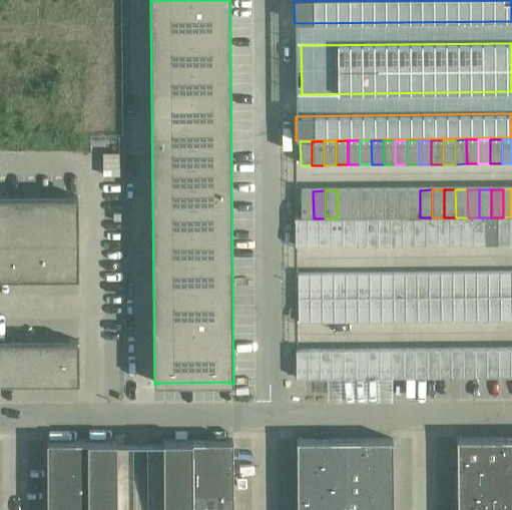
[(349,190),(337,190),(337,218),(349,218),(349,190)]
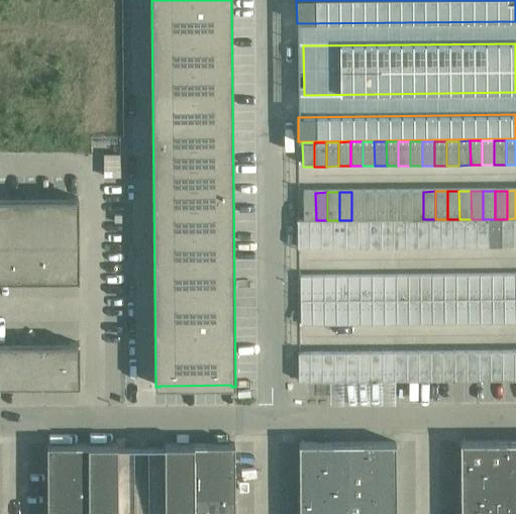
[(364,192),(351,192),(351,220),(364,220),(364,192)]
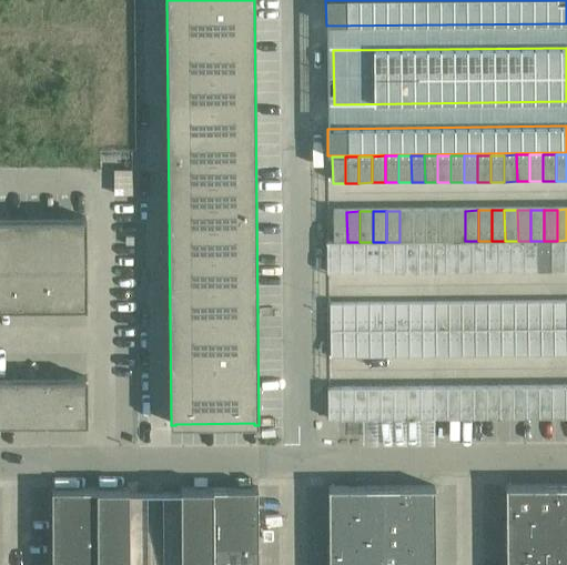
[(413,211),(400,211),(400,242),(413,242),(413,211)]
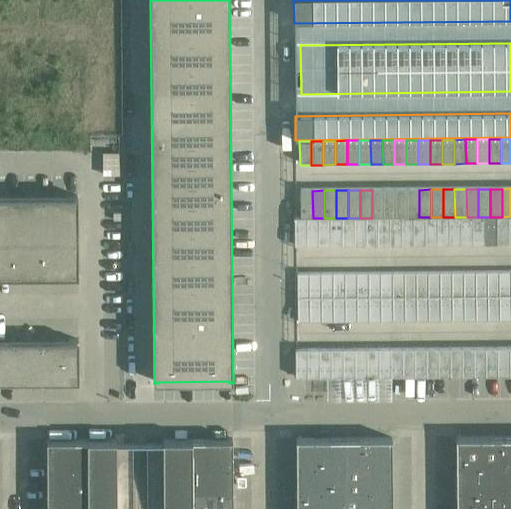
[(383,190),(372,190),(372,218),(384,218),(383,190)]
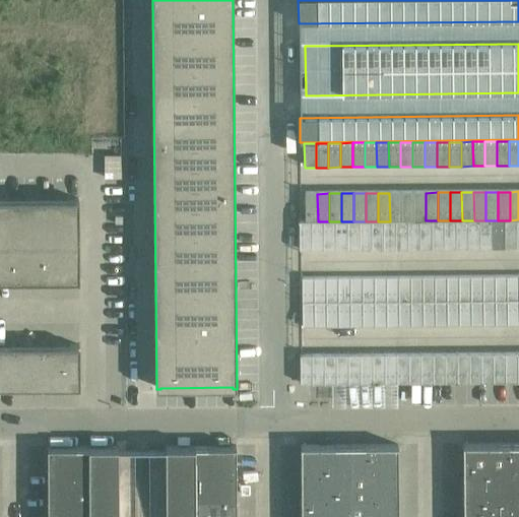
[(401,193),(389,193),(390,221),(401,221),(401,193)]
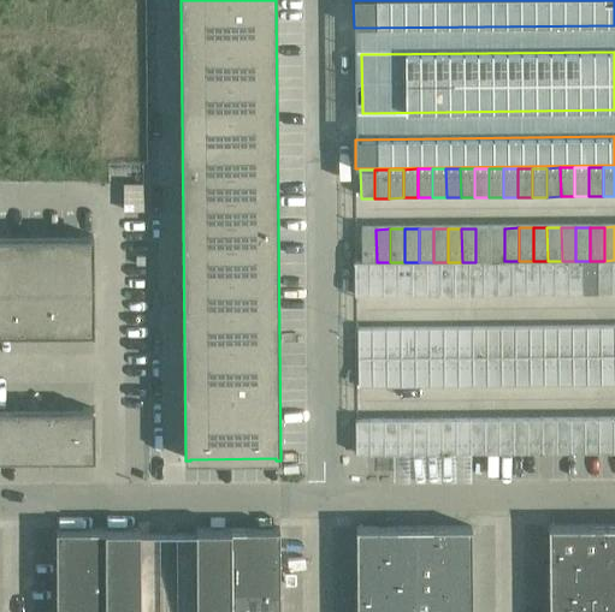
[(490,229),(475,229),(475,262),(490,262),(490,229)]
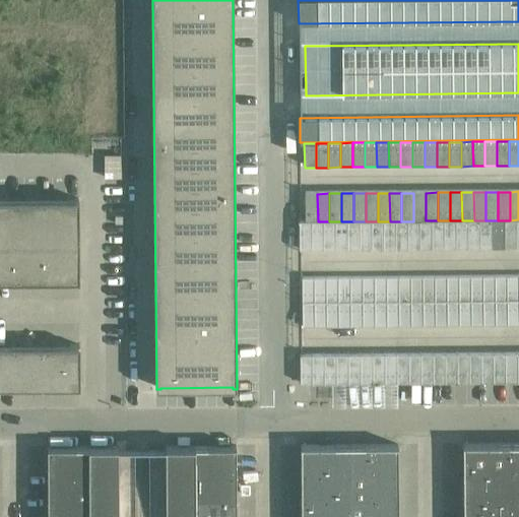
[(426,193),(413,193),(413,221),(426,220),(426,193)]
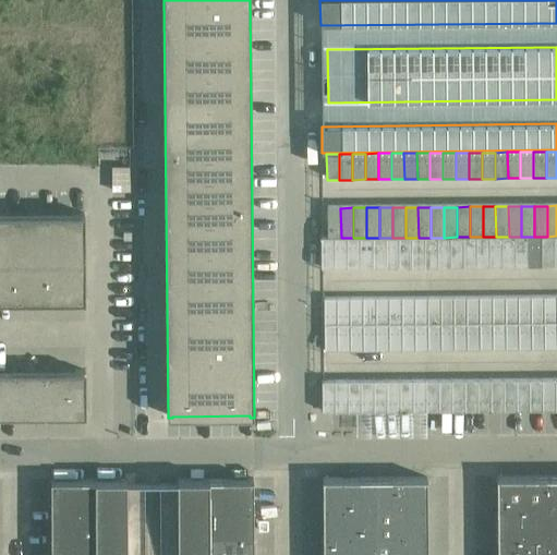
[(340,208),(327,208),(328,239),(341,238),(340,208)]
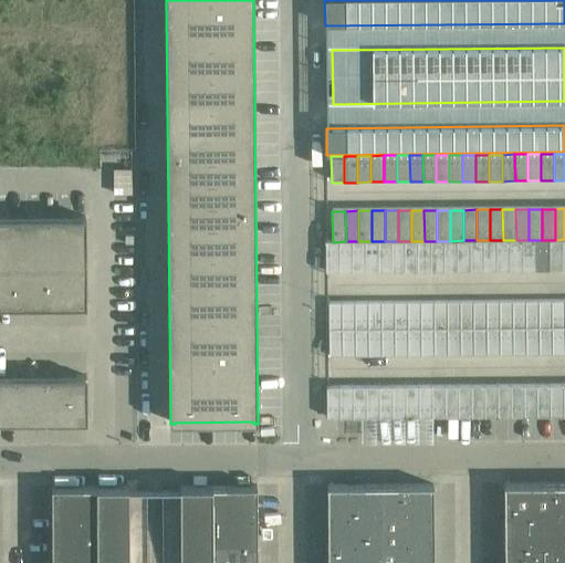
[(0,219),(0,423),(87,423),(86,378),(0,378),(0,308),(86,308),(86,219),(0,219)]
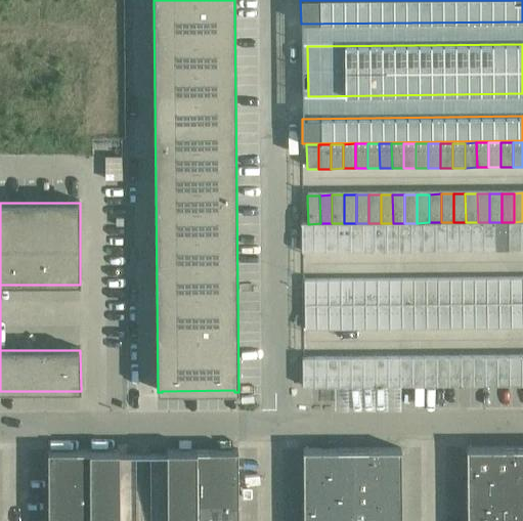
[(447,223),(435,224),(435,253),(447,252),(447,223)]
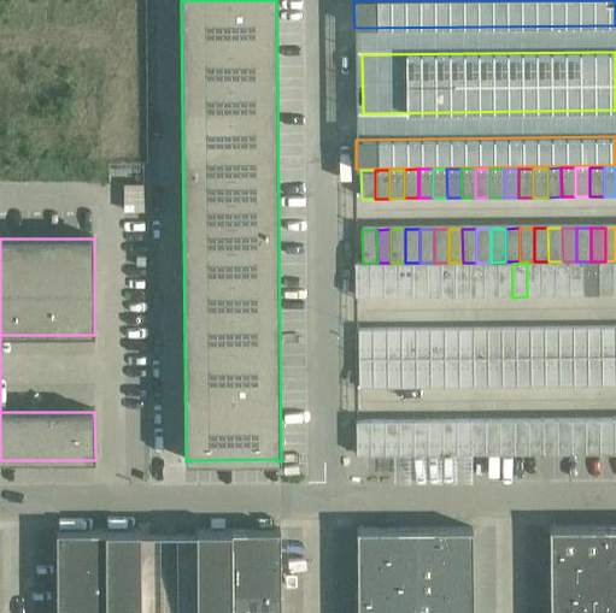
[(541,263),(527,263),(527,296),(541,296),(541,263)]
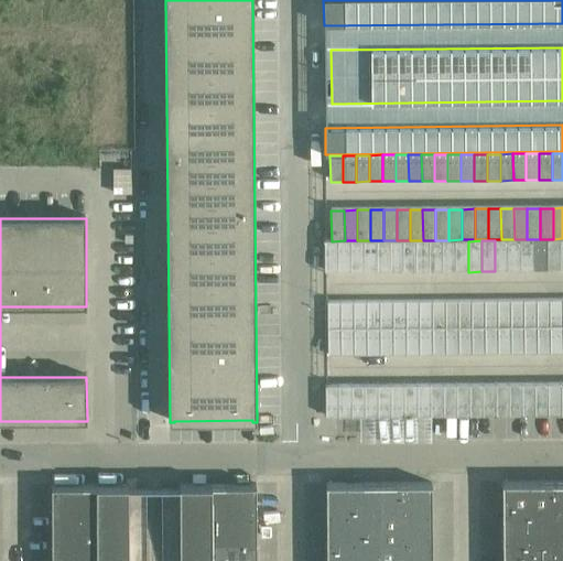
[(508,240),(495,240),(495,271),(508,271),(508,240)]
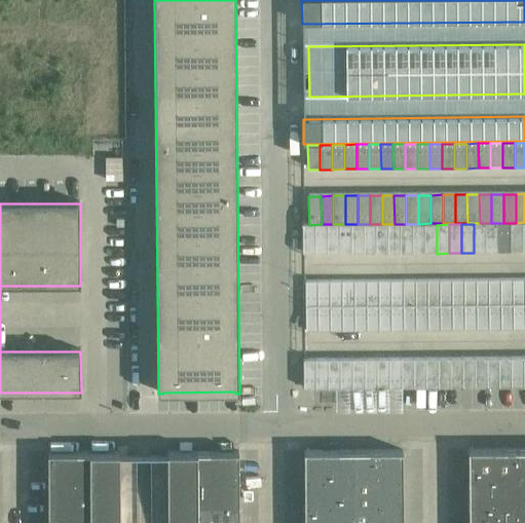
[(486,224),(474,224),(474,253),(486,253),(486,224)]
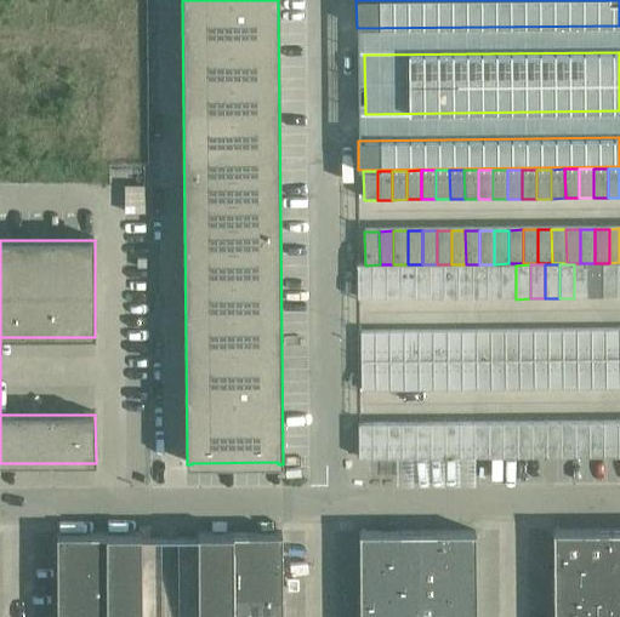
[(589,264),(574,264),(574,298),(589,298),(589,264)]
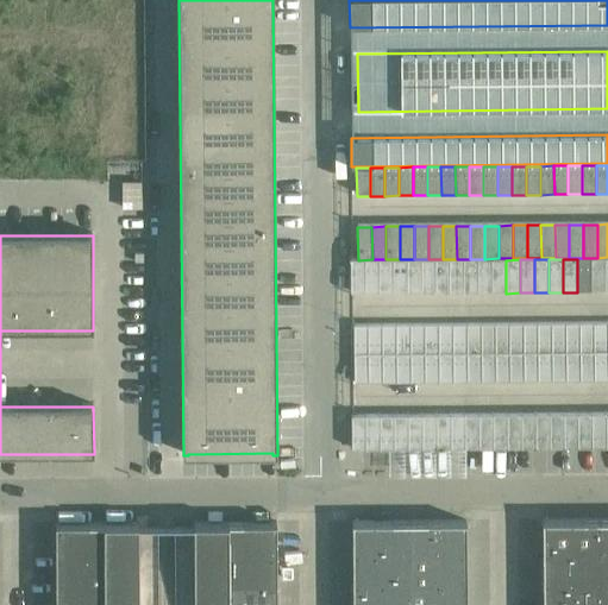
[(591,259),(577,259),(577,292),(591,292),(591,259)]
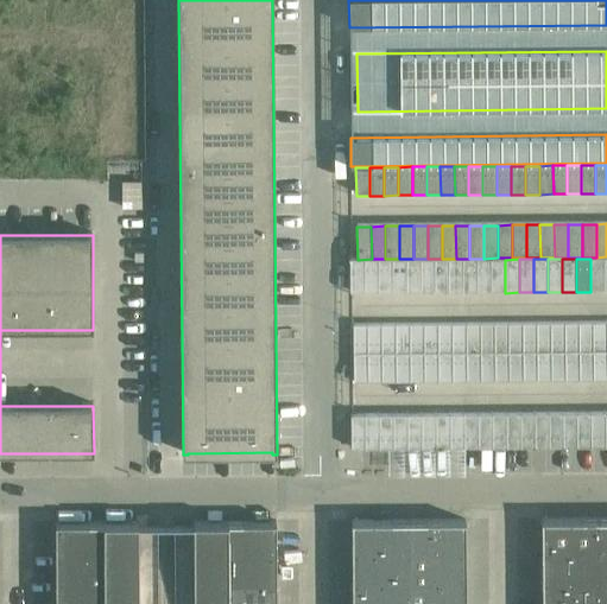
[(604,259),(590,259),(590,292),(605,292),(604,259)]
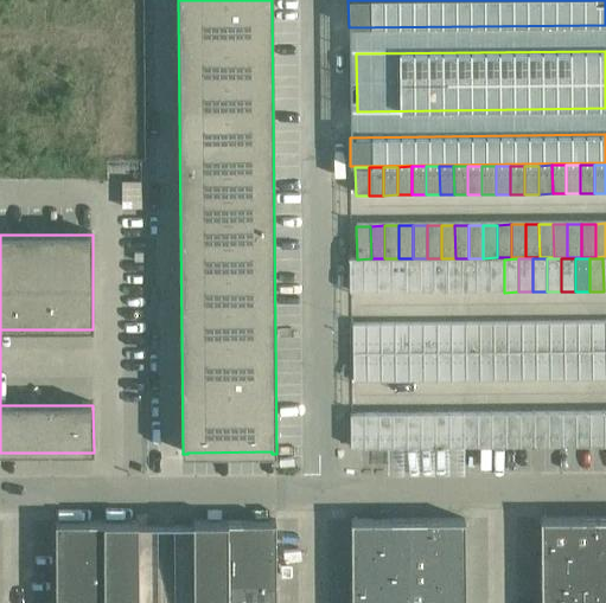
[(350,260),(350,293),(351,293),(364,293),(364,260),(350,260)]
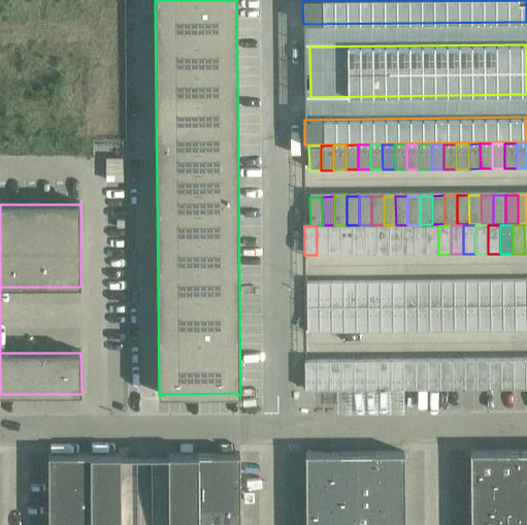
[(328,226),(317,226),(317,255),(329,255),(328,226)]
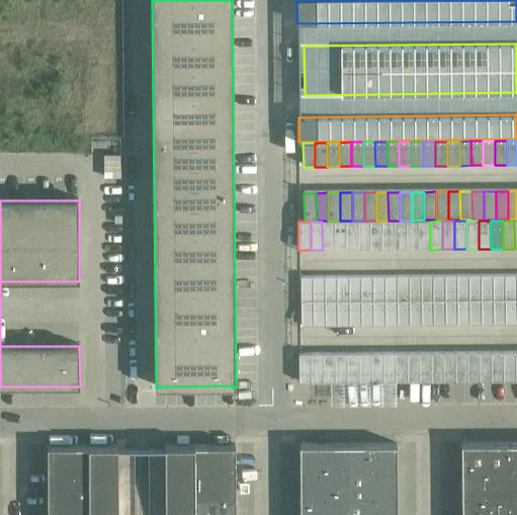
[(334,222),(322,222),(323,250),(335,250),(334,222)]
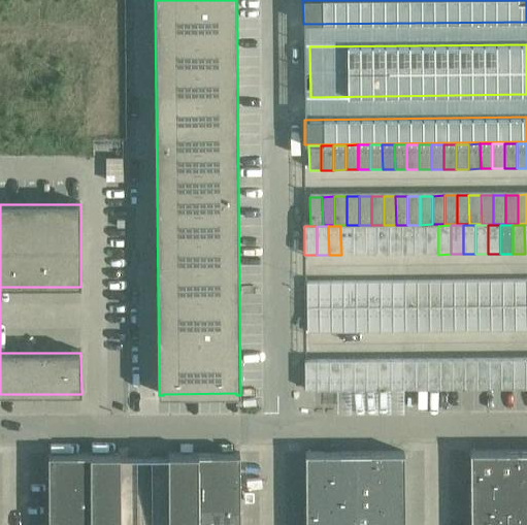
[(353,226),(340,226),(341,255),(353,255),(353,226)]
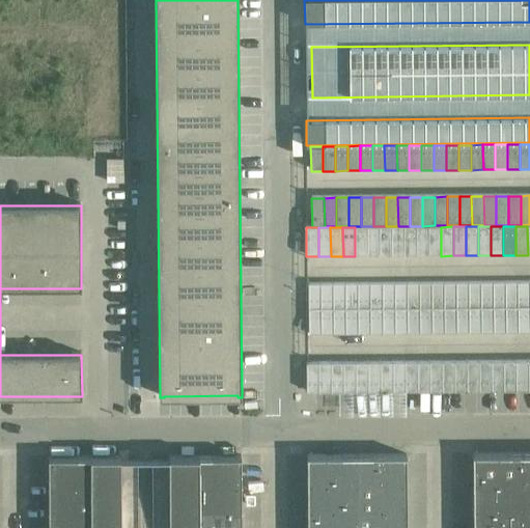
[(367,227),(355,227),(355,256),(367,256),(367,227)]
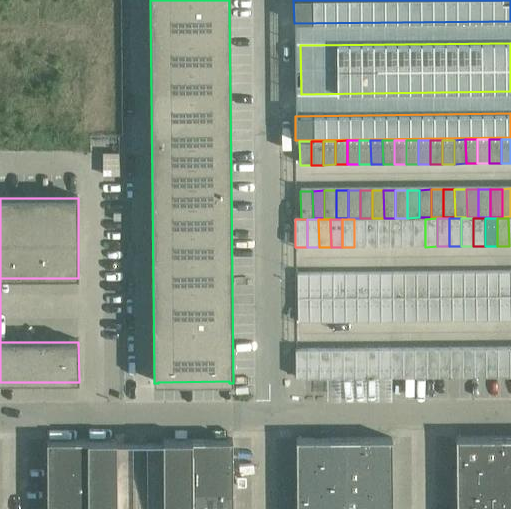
[(366,219),(354,219),(354,247),(366,247),(366,219)]
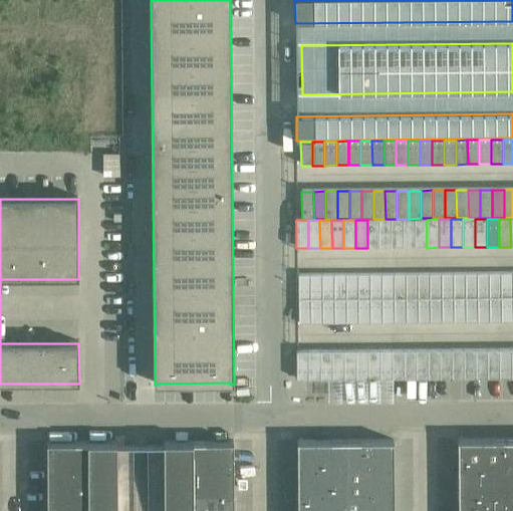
[(379,220),(367,220),(367,248),(379,248),(379,220)]
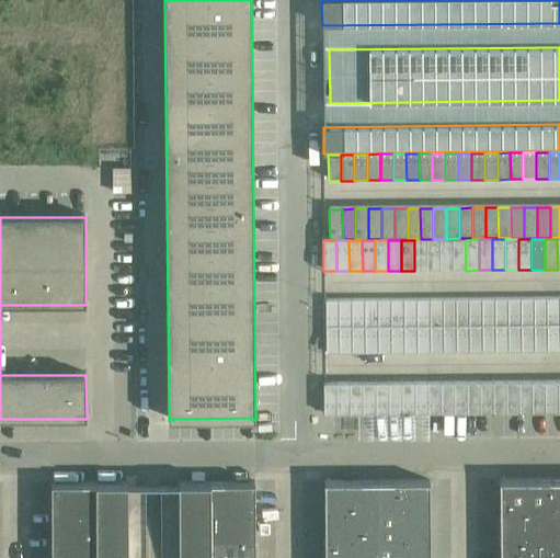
[(427,240),(414,240),(414,271),(427,271),(427,240)]
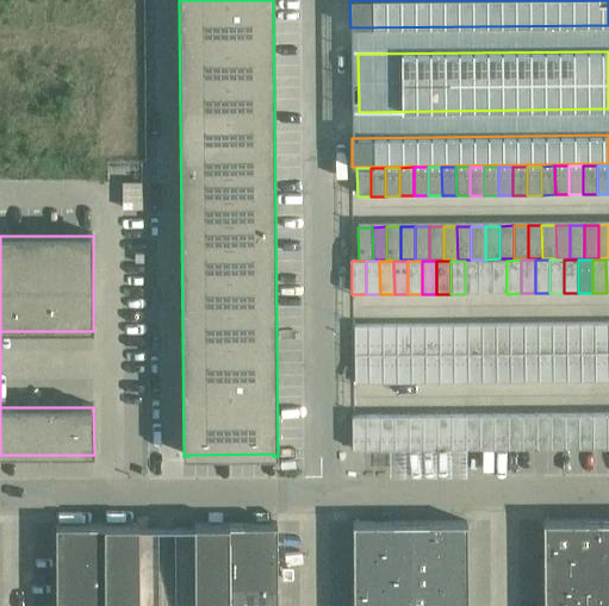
[(479,261),(465,261),(465,294),(479,294),(479,261)]
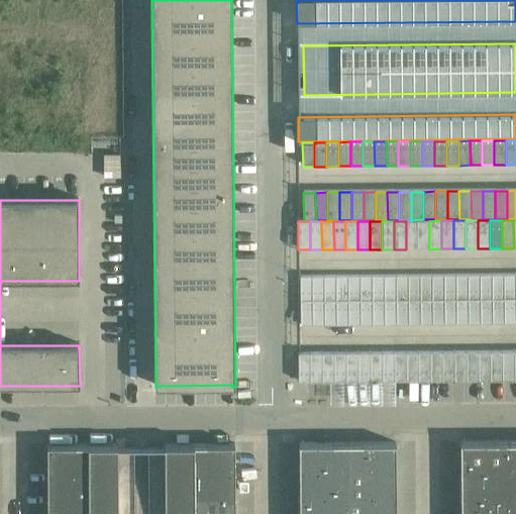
[(417,221),(406,221),(406,249),(417,249),(418,249),(417,221)]
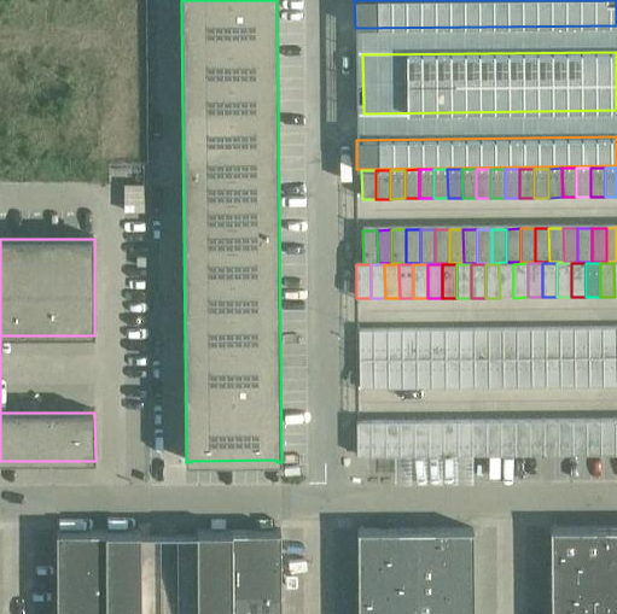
[(513,264),(499,264),(500,298),(513,298),(513,264)]
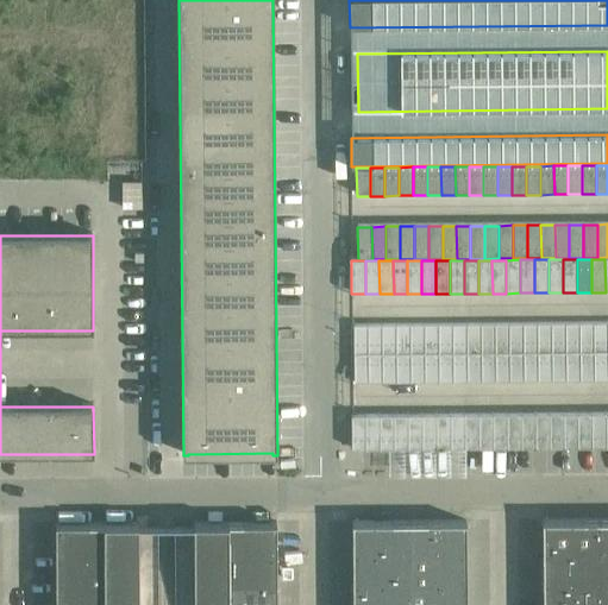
[(566,325),(552,326),(552,354),(566,354),(566,325)]
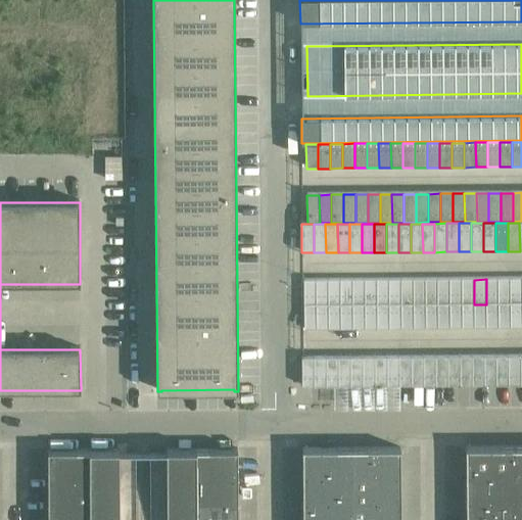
[(497,279),(486,279),(486,304),(499,304),(497,279)]
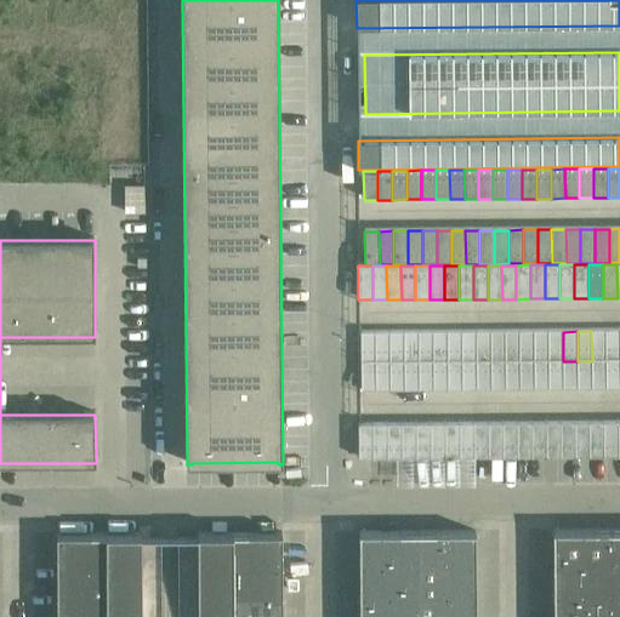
[(606,331),(591,331),(592,361),(607,361),(606,331)]
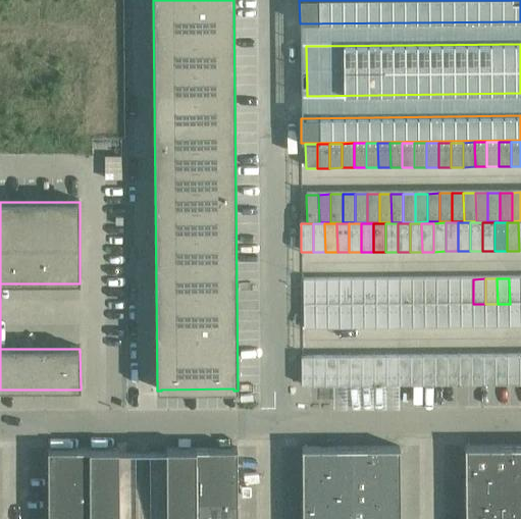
[(520,278),(509,278),(510,304),(520,303),(520,278)]
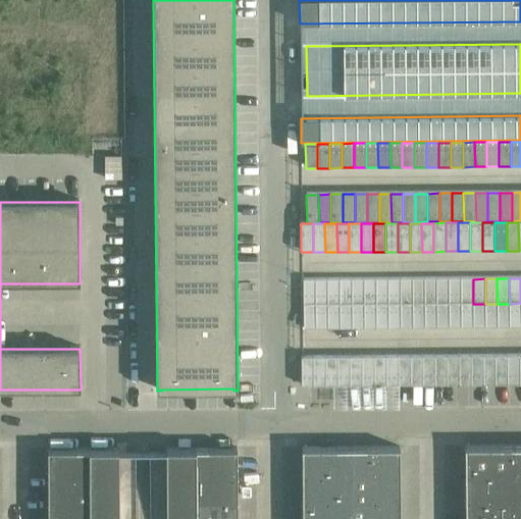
[(376,279),(364,280),(364,305),(376,305),(376,279)]
